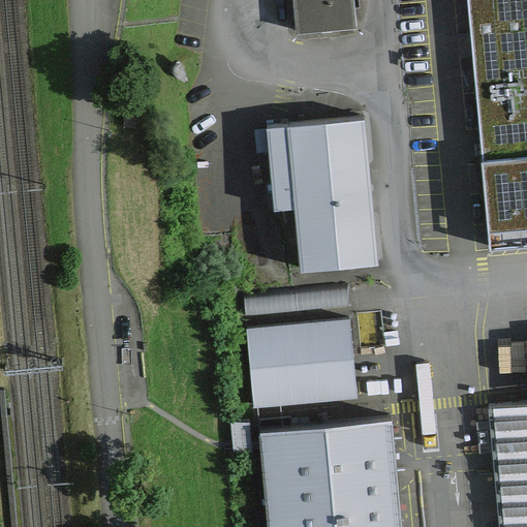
[(290,0),(295,36),(326,33),(349,31),(346,0),(290,0)]
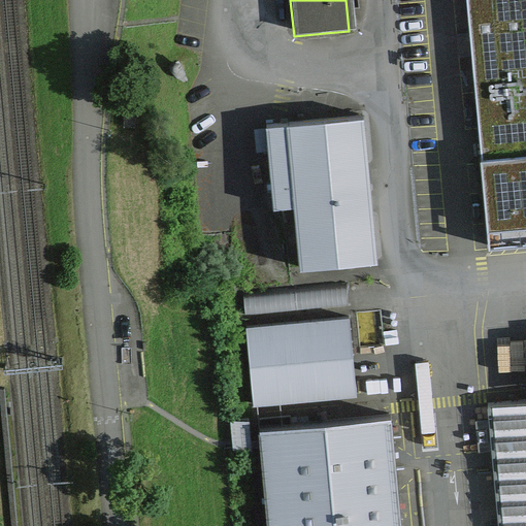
[(525,0),(469,0),(493,242),(525,238),(525,0)]
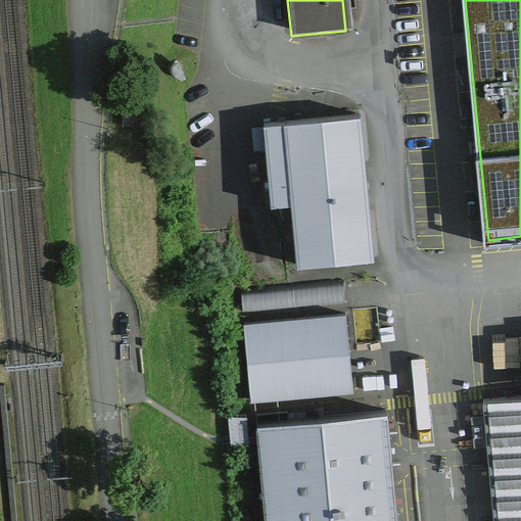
[(297,264),(370,254),(356,117),(279,126),(261,128),(270,201),(290,199),(297,264)]
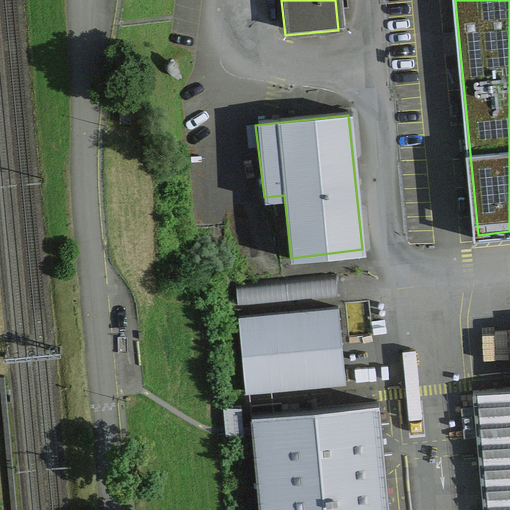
[(333,309),(238,319),(246,393),(341,383),(333,309)]
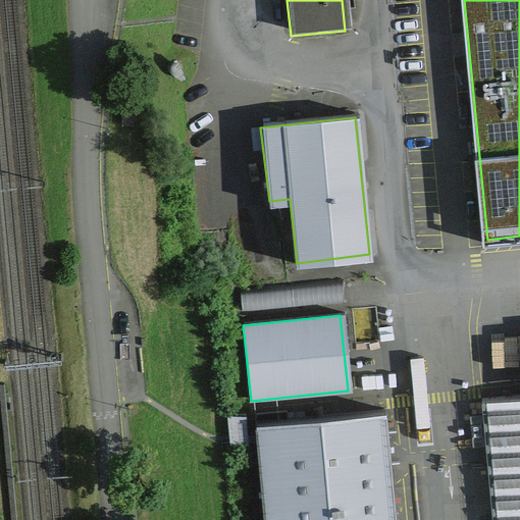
[(519,519),(519,339),(519,342),(519,399),(476,404),(487,519),(519,519)]
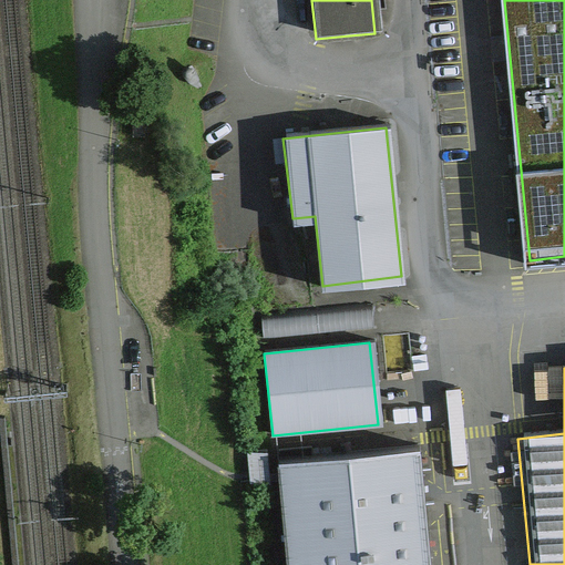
[(276,465),(285,564),(413,564),(403,453),(276,465)]
